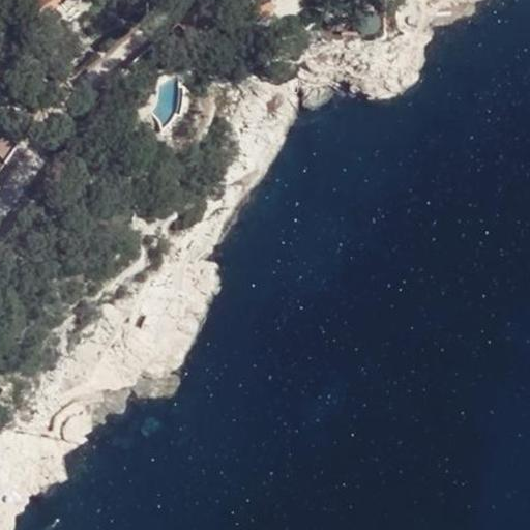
[(29,0),(39,11),(42,8),(52,0),(29,0)]
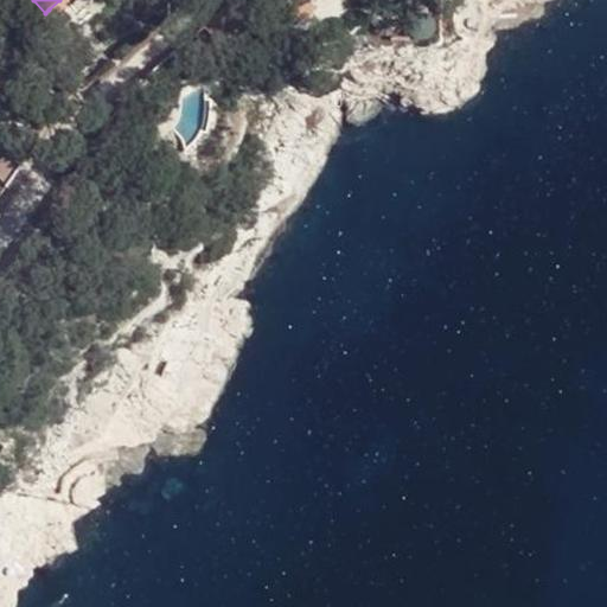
[(74,0),(59,0),(49,10),(55,17),(74,0)]
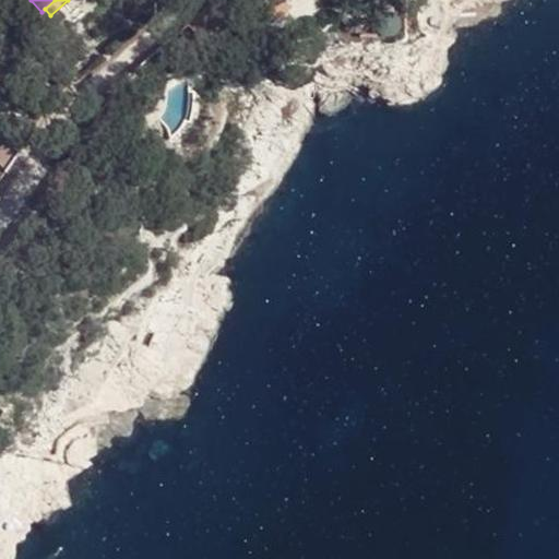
[(0,125),(0,163),(8,170),(25,143),(13,134),(0,125)]
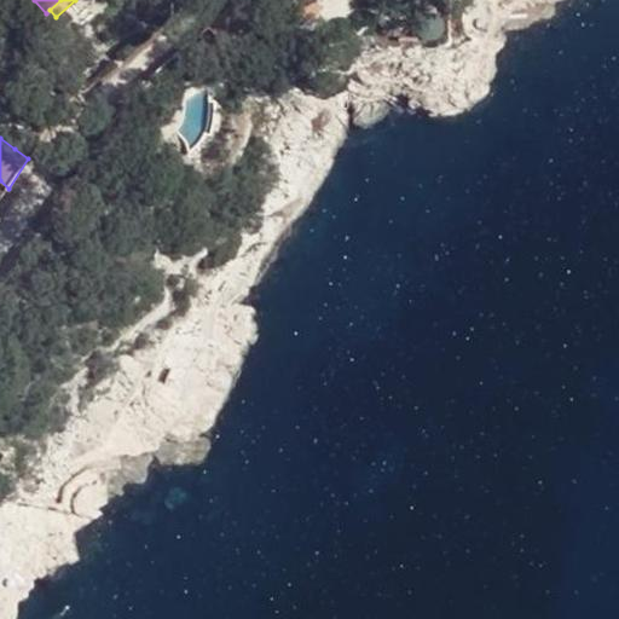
[(172,369),(157,364),(149,381),(166,387),(172,369)]
